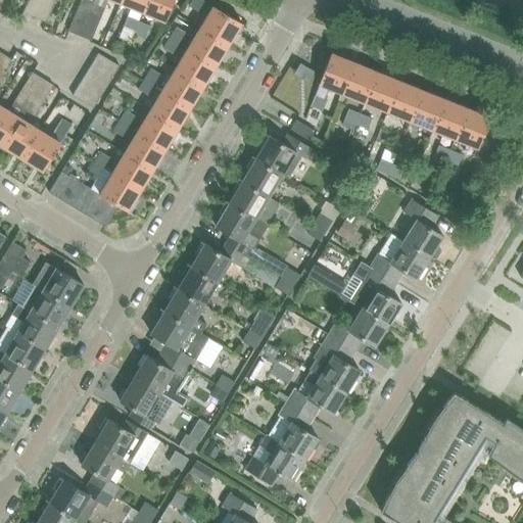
[(29,0),(25,13),(36,17),(42,0),(29,0)]
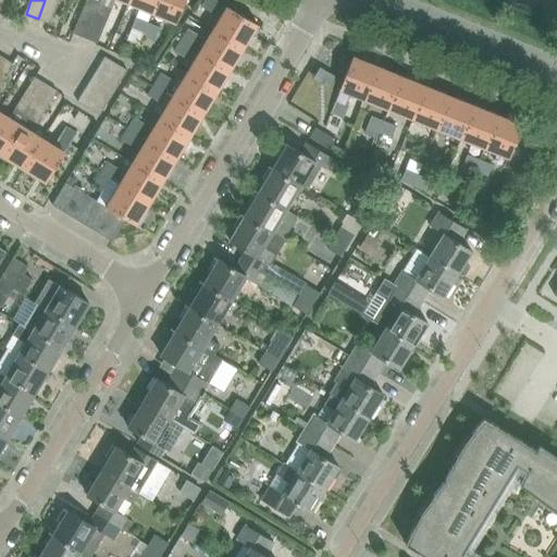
[(45,0),(38,19),(50,24),(59,0),(45,0)]
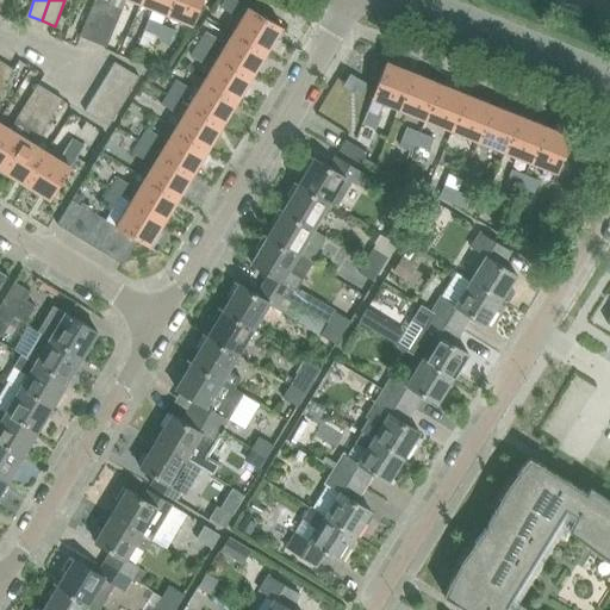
[(95,0),(81,37),(94,42),(110,5),(98,0),(95,0)]
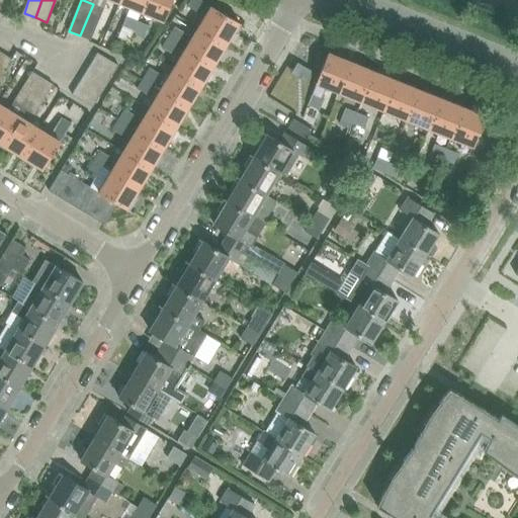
[(94,0),(93,4),(104,9),(107,0),(110,0),(118,3),(119,0),(94,0)]
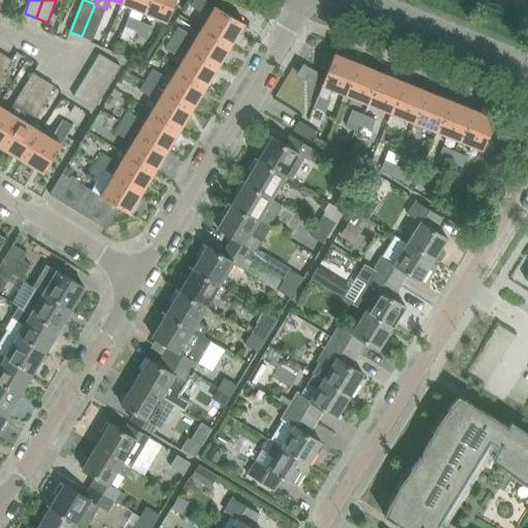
[(122,0),(121,3),(144,12),(149,0),(122,0)]
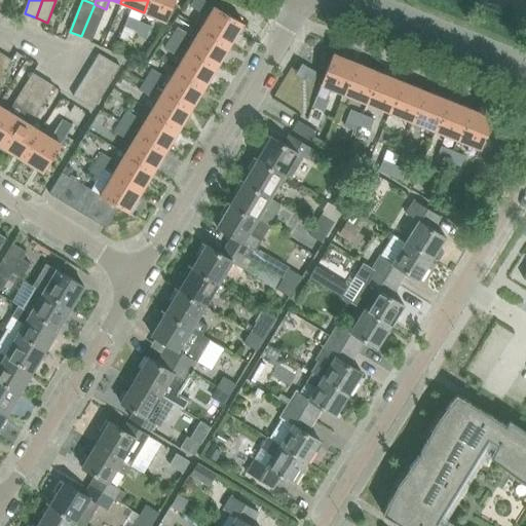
[(176,0),(148,0),(144,12),(166,22),(176,0)]
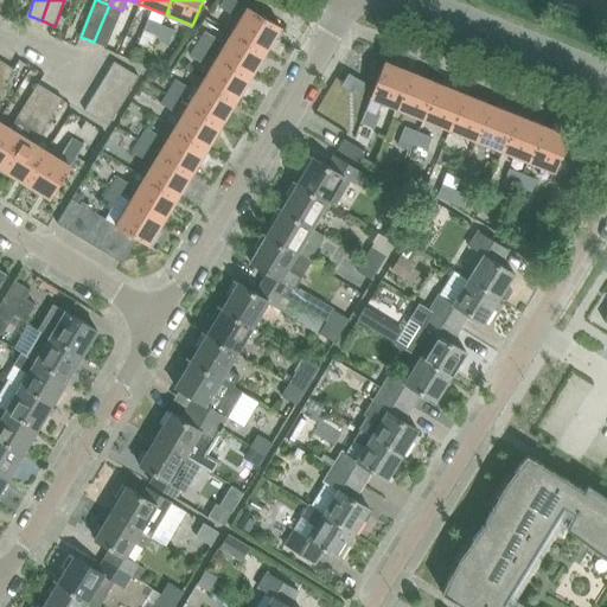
[(224,0),(219,8),(230,14),(238,1),(235,0),(224,0)]
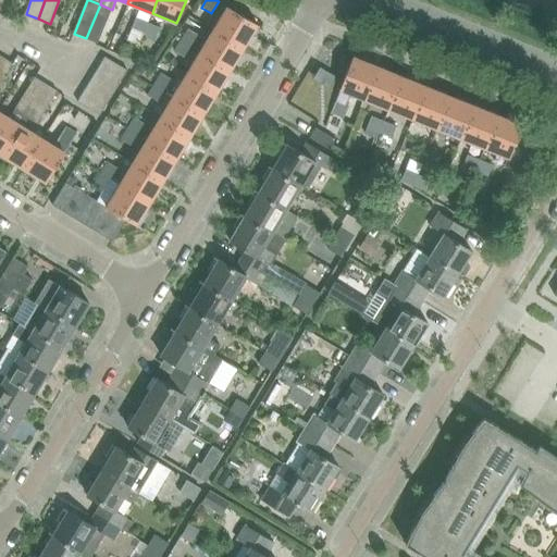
[(100,4),(86,38),(98,44),(112,10),(100,4)]
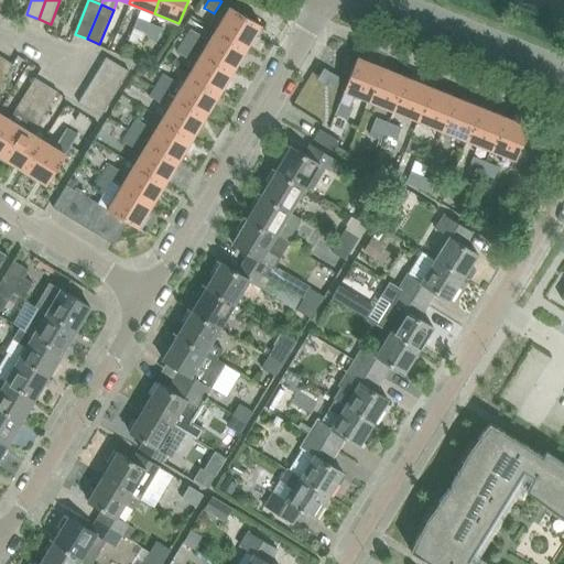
[(224,19),(217,30),(247,49),(261,25),(259,24),(231,7),(224,19)]
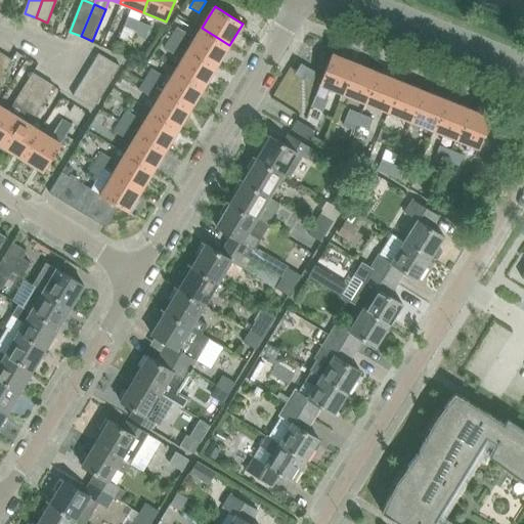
[(135,33),(139,22),(128,17),(123,28),(135,33)]
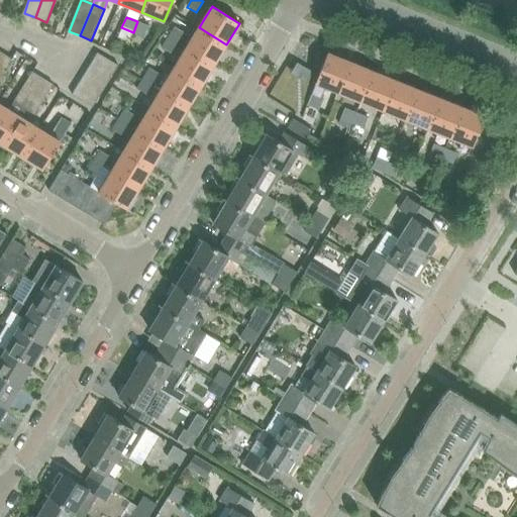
[(148,26),(137,21),(133,32),(144,37),(148,26)]
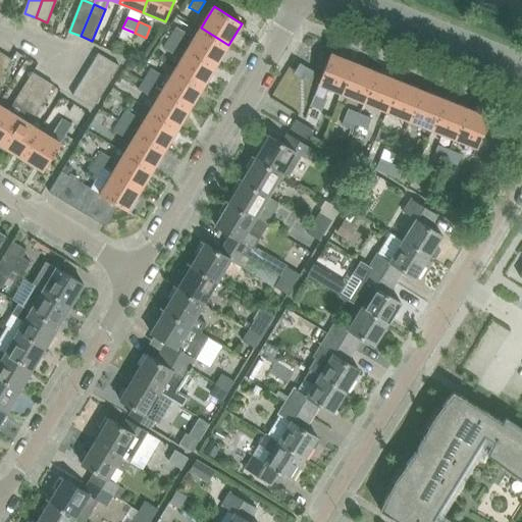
[(189,49),(216,65),(228,45),(201,28),(189,49)]
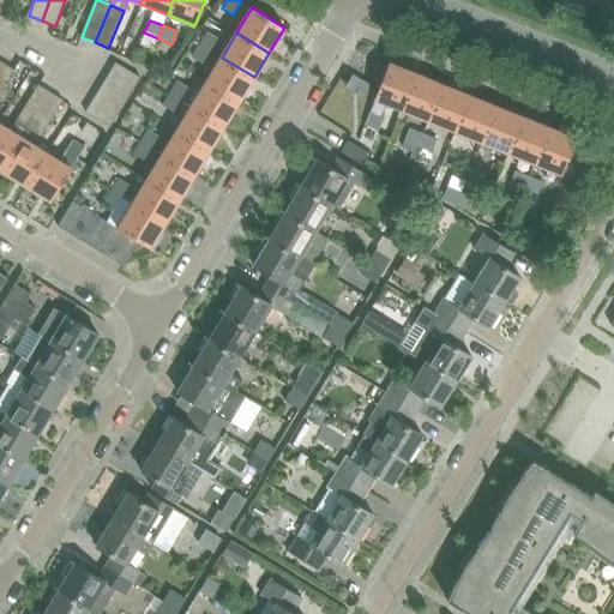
[(208,34),(200,44),(212,52),(220,41),(208,34)]
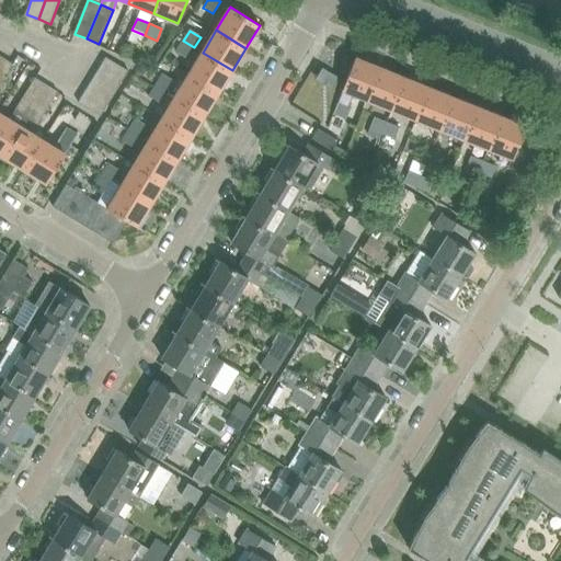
[(194,47),(183,41),(176,53),(187,59),(194,47)]
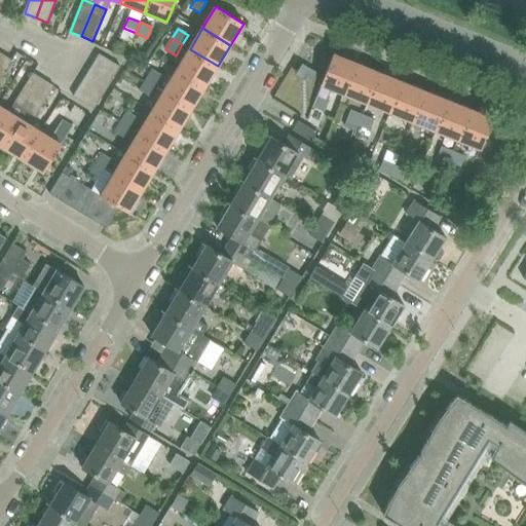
[(178,70),(205,86),(218,66),(190,49),(178,70)]
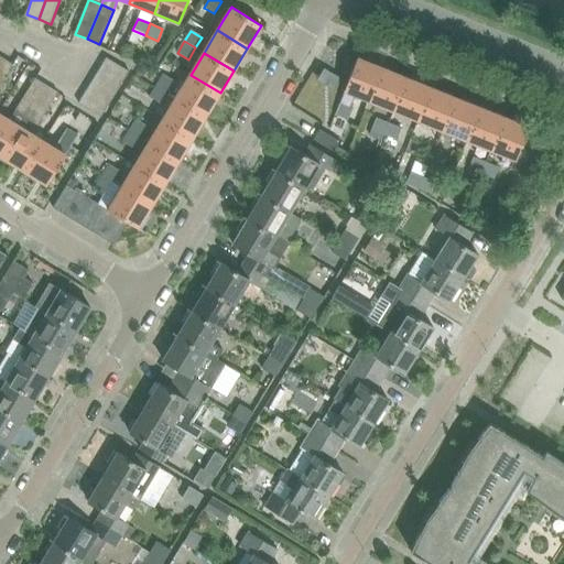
[(2,57),(0,61),(0,85),(13,65),(2,57)]
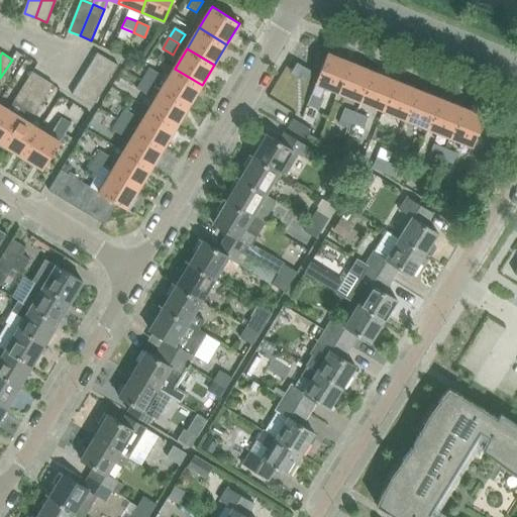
[(98,53),(92,64),(112,76),(118,66),(98,53)]
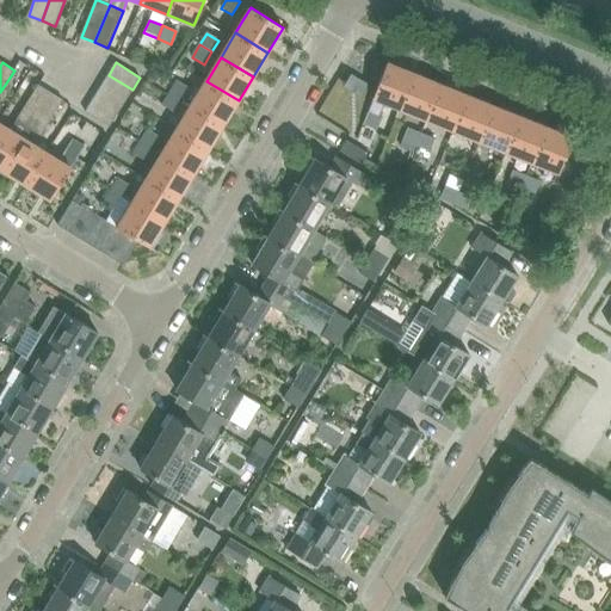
[(388,63),(364,124),(377,130),(382,118),(380,117),(384,103),(401,110),(415,74),(388,63)]
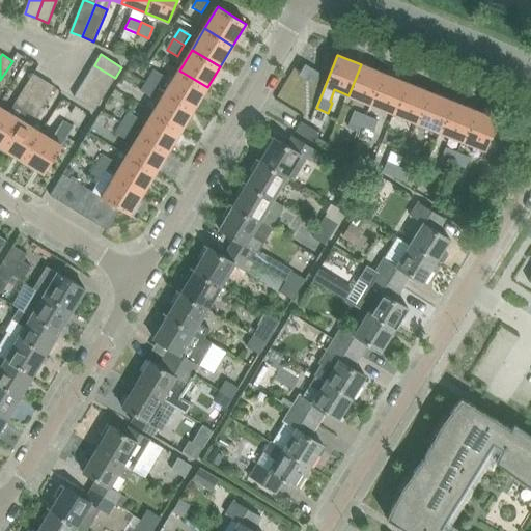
[(348,95),(371,105),(384,74),(361,64),(348,95)]
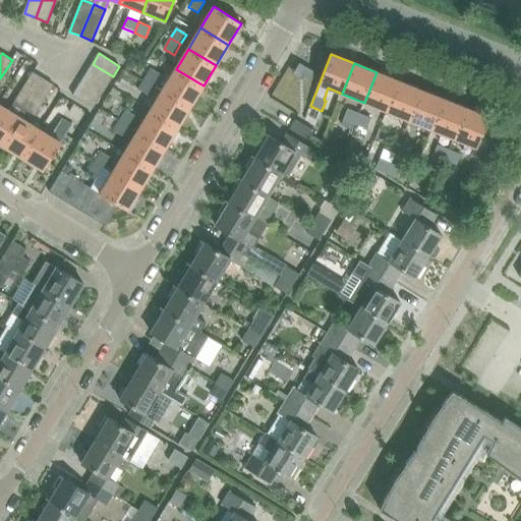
[(93,64),(85,74),(107,88),(113,76),(93,64)]
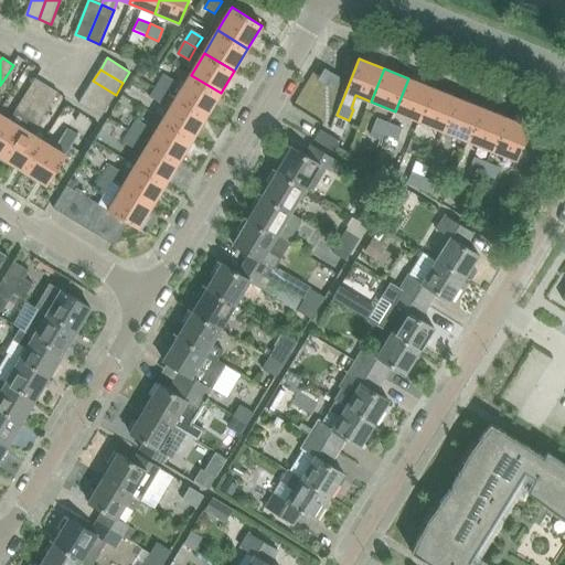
[(164,74),(157,87),(168,94),(176,81),(164,74)]
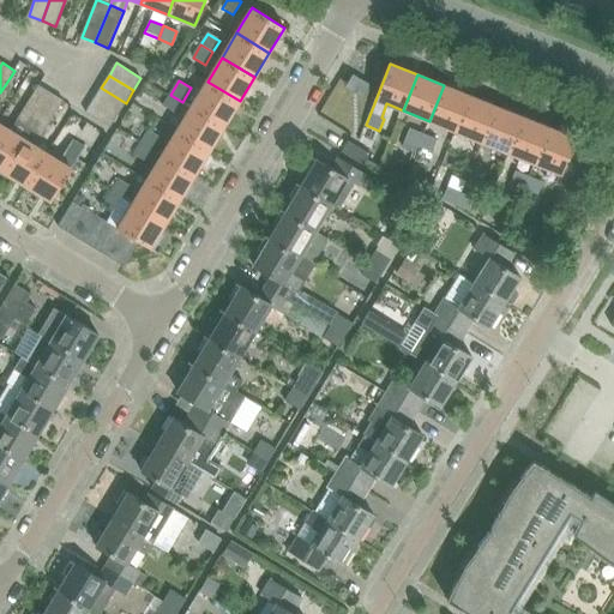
[(192,107),(223,126),(240,101),(208,82),(192,107)]
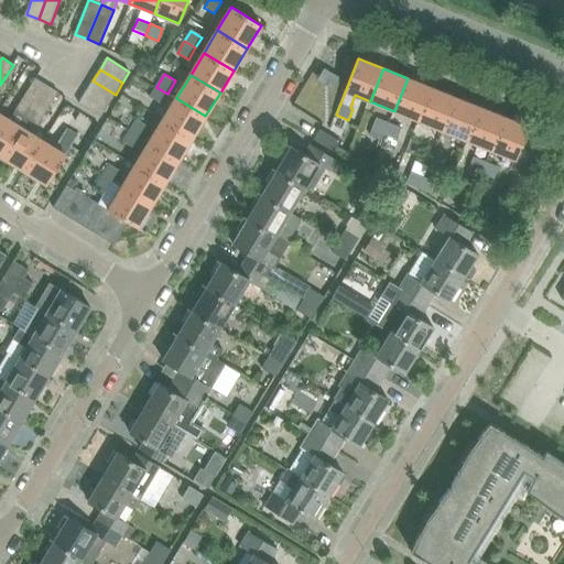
[(14,111),(25,118),(26,119),(46,85),(35,78),(14,111)]
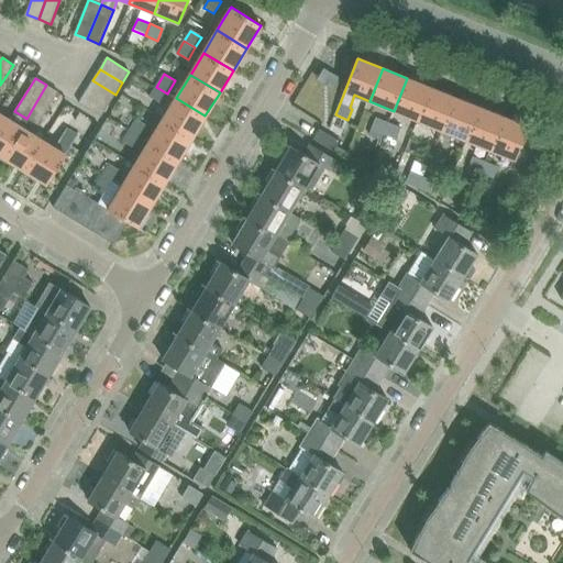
[(394,111),(417,121),(431,88),(407,78),(394,111)]
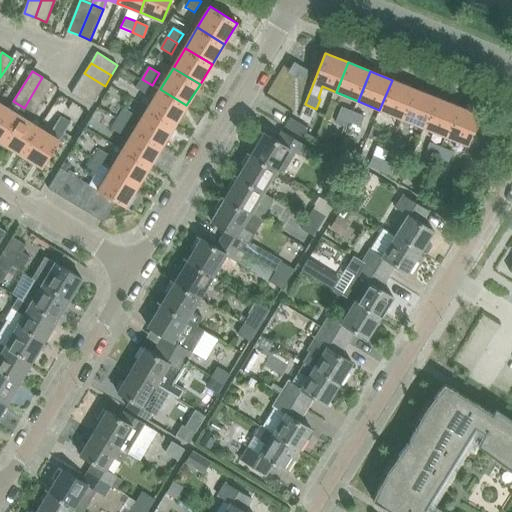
[(84,73),(78,84),(98,96),(105,86),(84,73)]
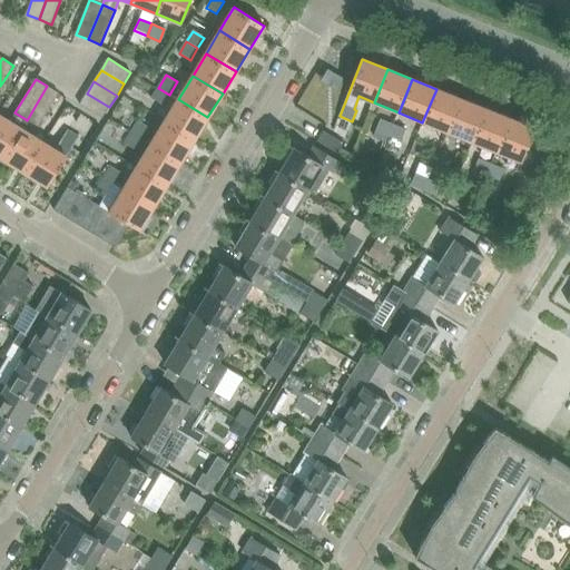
[(47,86),(27,120),(38,127),(59,94),(47,86)]
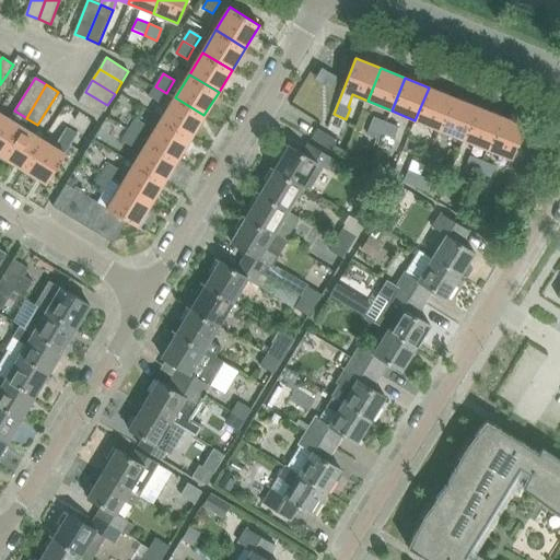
[(160,103),(166,93),(155,86),(149,96),(160,103)]
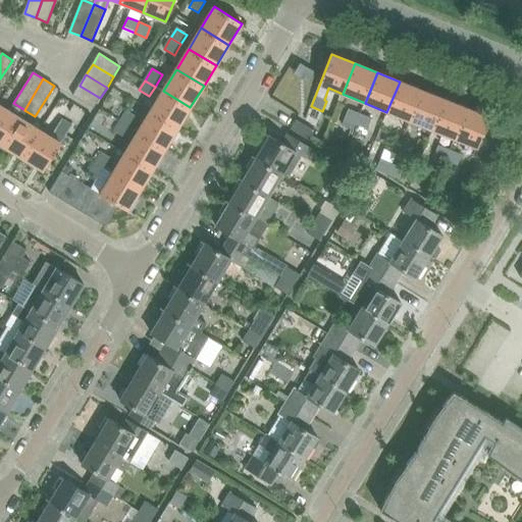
[(386,112),(409,120),(422,91),(400,82),(386,112)]
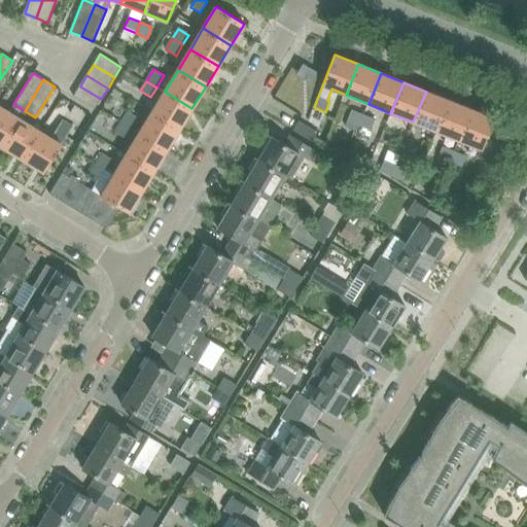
[(101,99),(80,86),(73,97),(95,109),(101,99)]
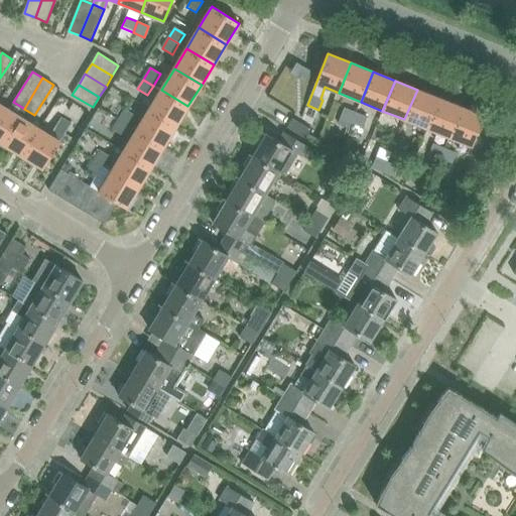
[(149,110),(175,126),(187,106),(161,90),(149,110)]
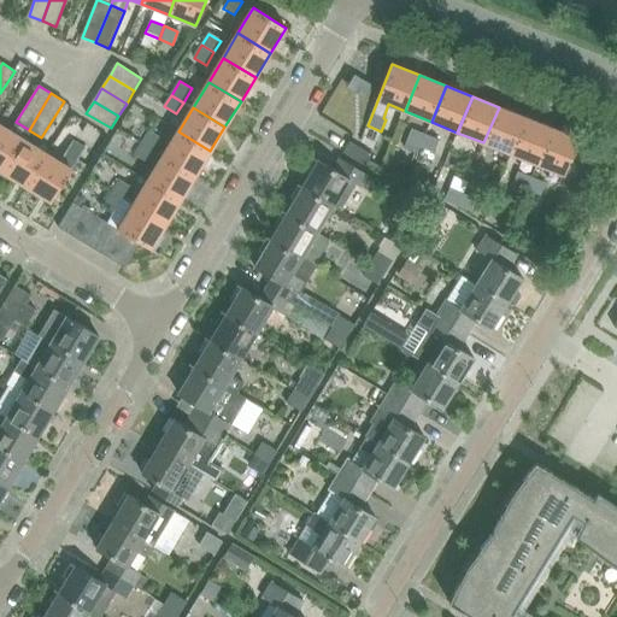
[(483,142),(510,153),(524,117),(499,107),(483,142)]
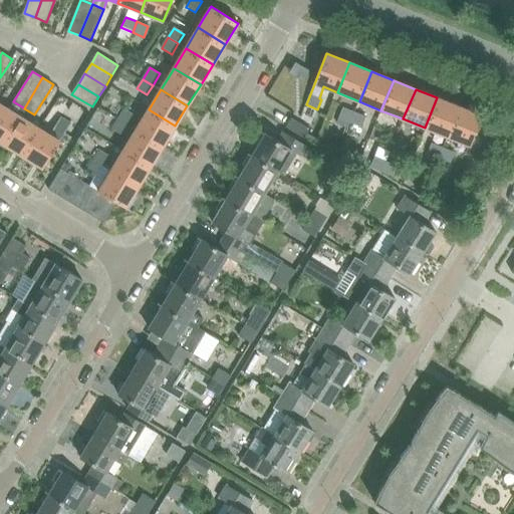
[(425,127),(447,137),(459,106),(437,97),(425,127)]
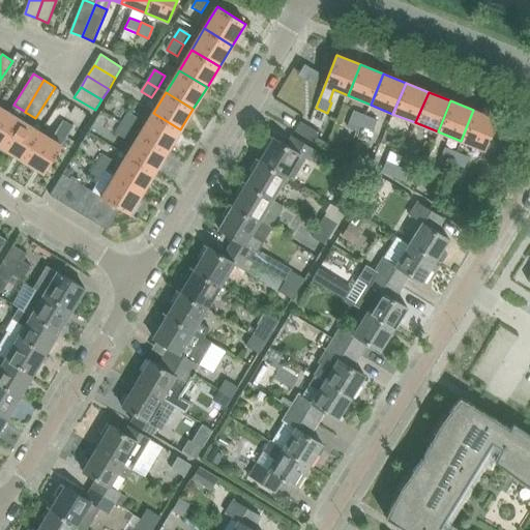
[(0,146),(2,148),(19,119),(24,111),(13,105),(8,113),(0,107),(0,146)]
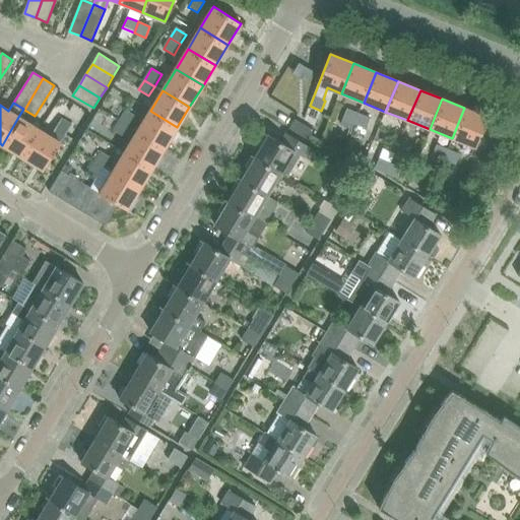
[(464,108),(452,138),(475,147),(488,118),(464,108)]
